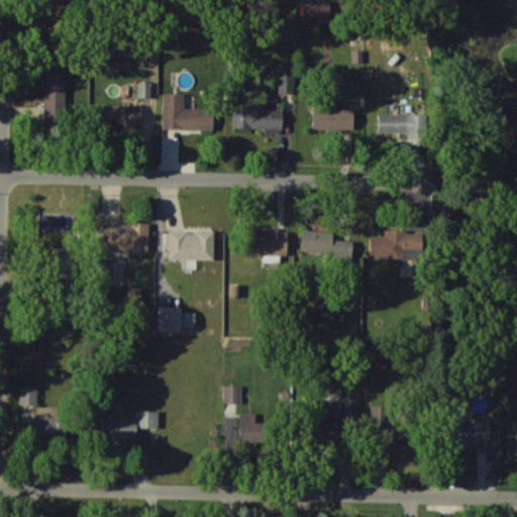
[(308,0),(303,0),(303,18),(330,19),(330,0),(308,0)]
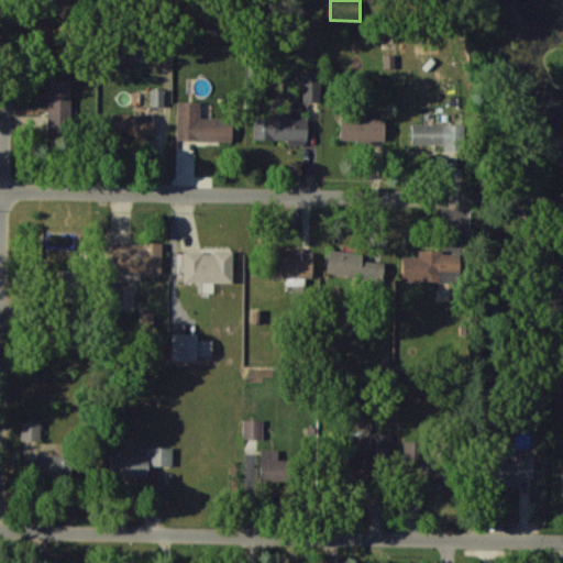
[(125,68),(124,41),(106,42),(107,68),(125,68)]
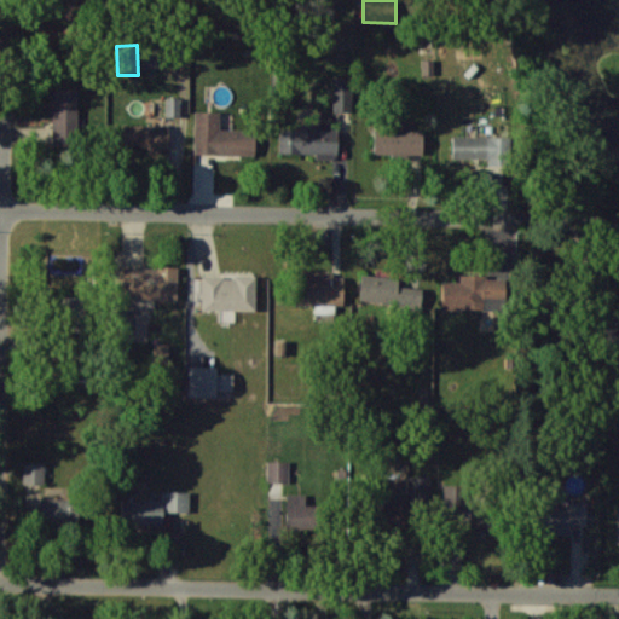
[(333,110),(351,111),(352,76),(334,76),(333,110)]
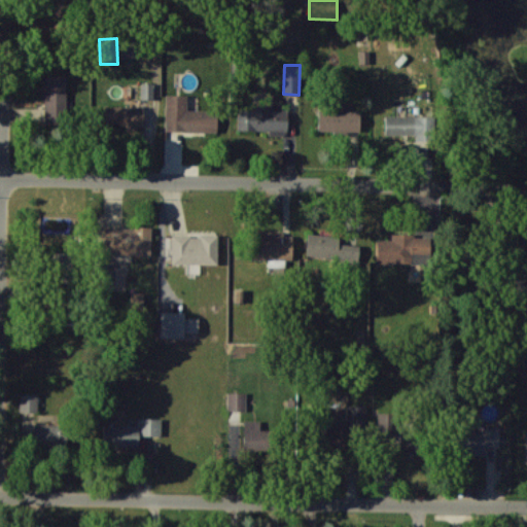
[(66,76),(45,76),(44,112),(66,112),(66,76)]
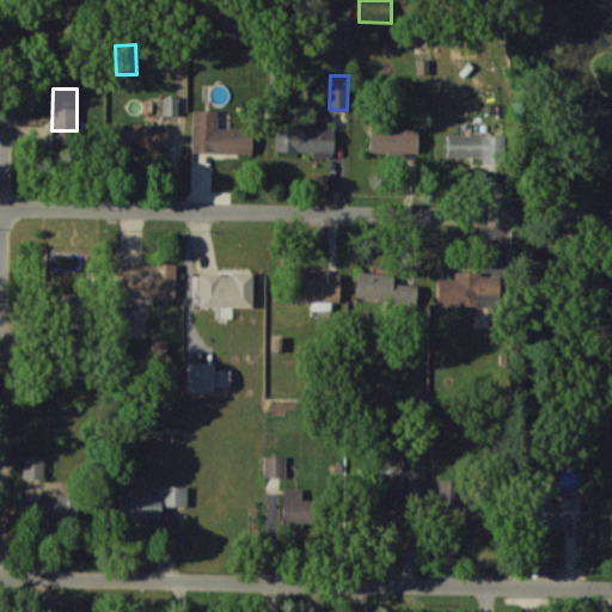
[(164,115),(178,115),(179,97),(164,96),(164,115)]
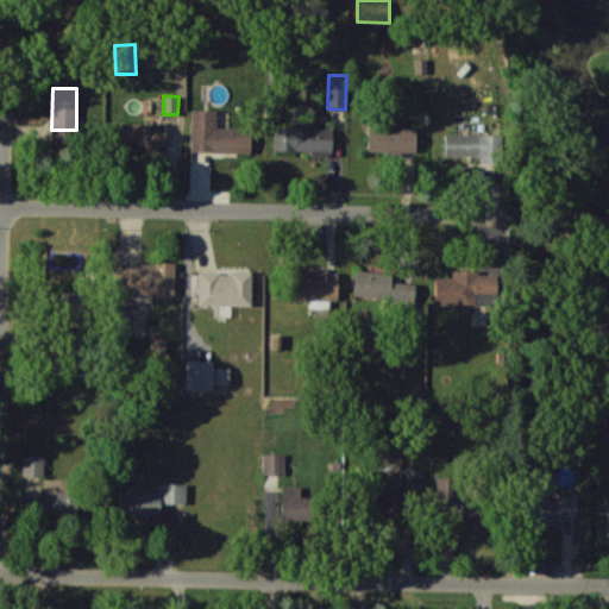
[(190,151),(251,152),(251,129),(215,127),(217,110),(192,110),(190,151)]
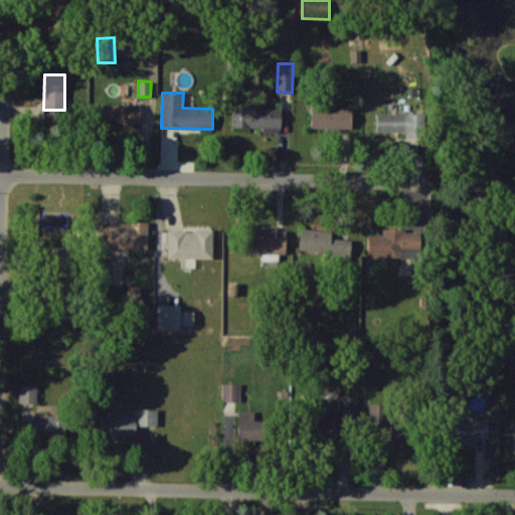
[(141,126),(141,104),(102,104),(102,121),(124,121),(124,126),(141,126)]
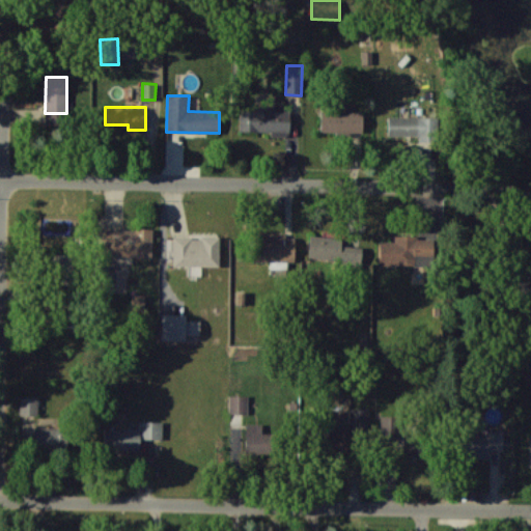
[(240,109),(239,131),(272,132),(272,136),(288,137),(289,110),(276,110),(240,109)]
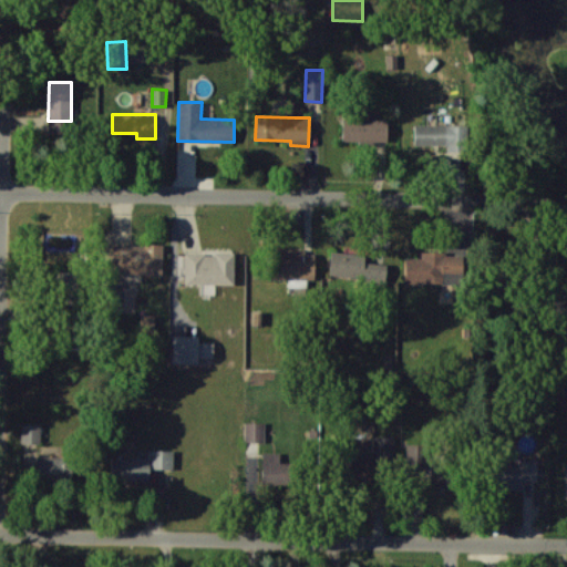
[(342,141),(388,142),(388,120),(342,119),(342,141)]
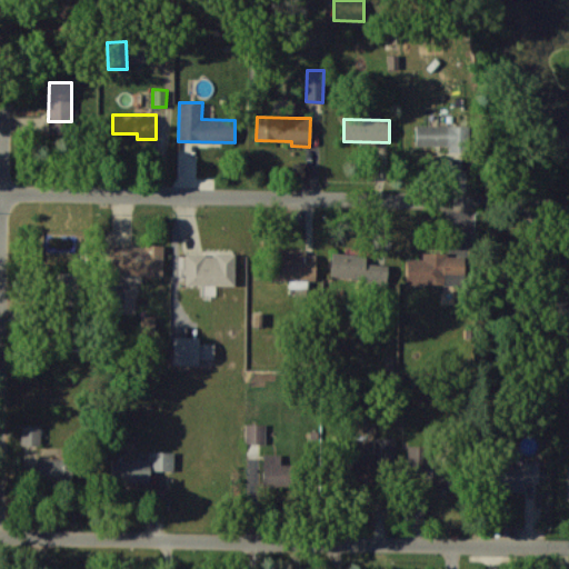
[(163,246),(112,245),(111,273),(162,276),(163,246)]
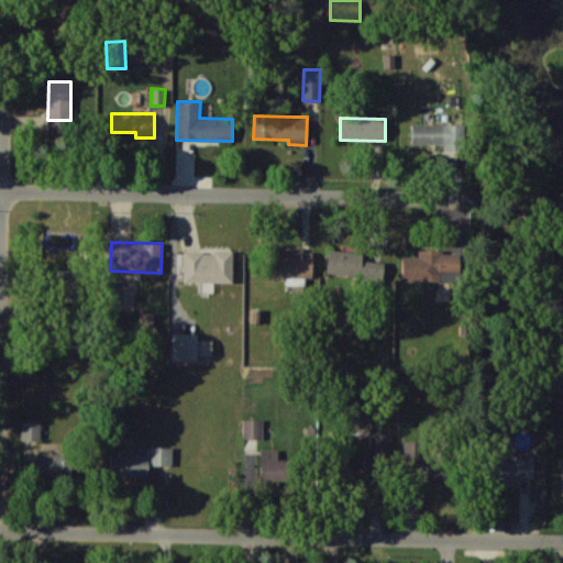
[(311,277),(312,249),(271,247),(271,276),(311,277)]
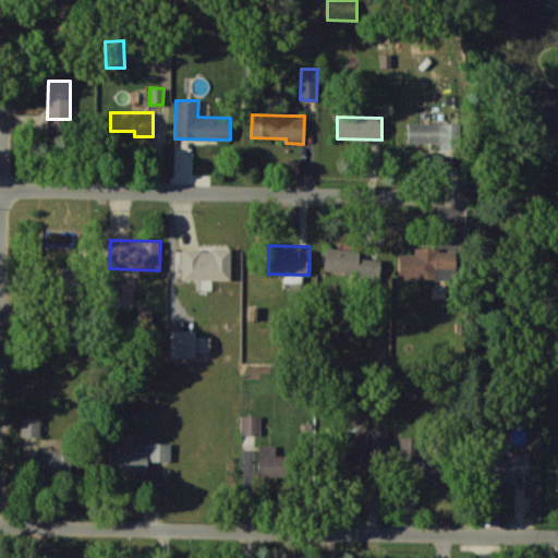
[(378,278),(380,259),(358,257),(359,251),(326,246),(324,270),(378,278)]
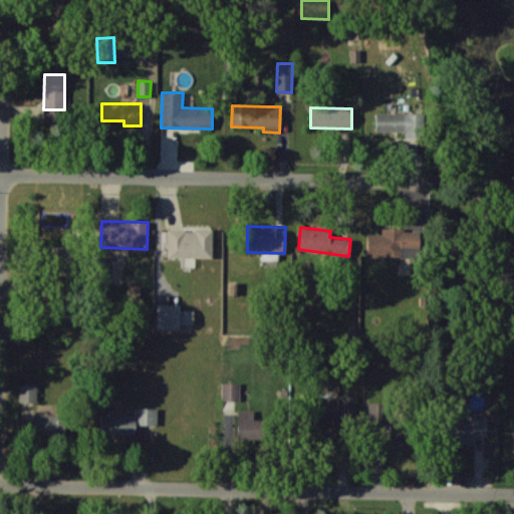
[(212,257),(212,228),(195,228),(195,230),(167,230),(167,257),(182,257),(182,266),(194,266),(194,257),(212,257)]
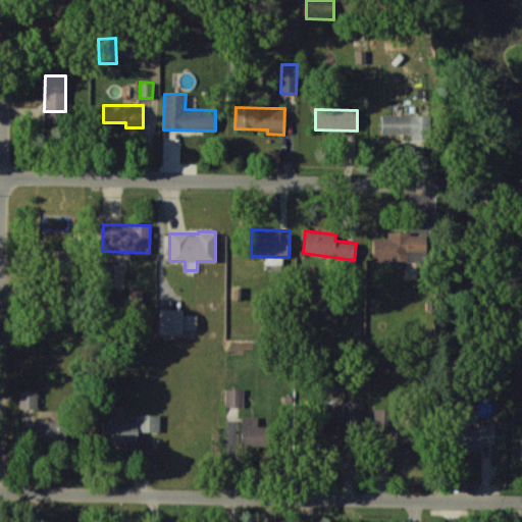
[(143,290),(129,290),(128,306),(142,306),(143,290)]
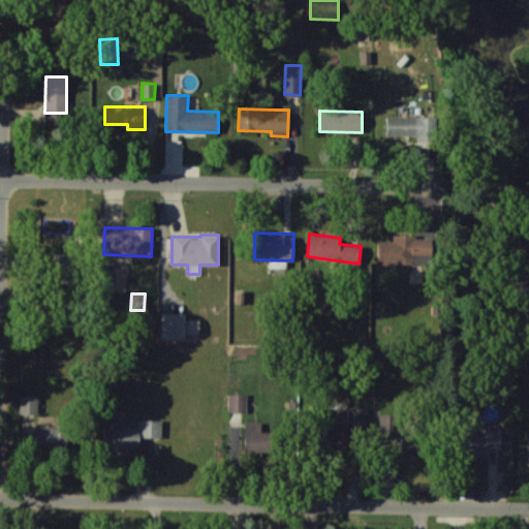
[(198,333),(199,318),(185,318),(185,313),(161,312),(160,339),(185,339),(185,333),(198,333)]
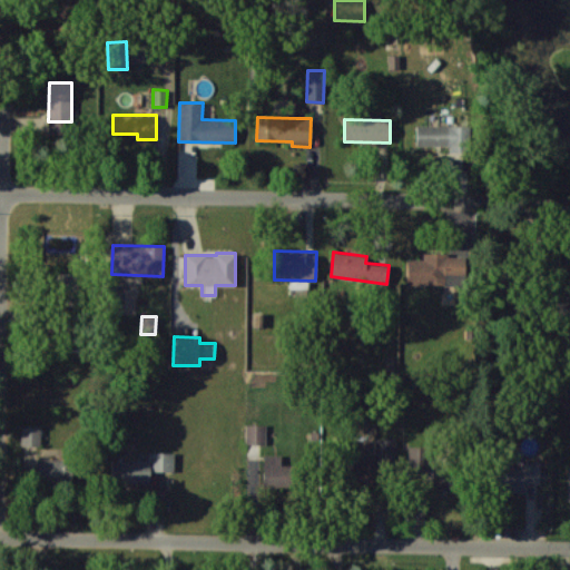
[(266,424),(246,424),(246,443),(266,443),(266,424)]
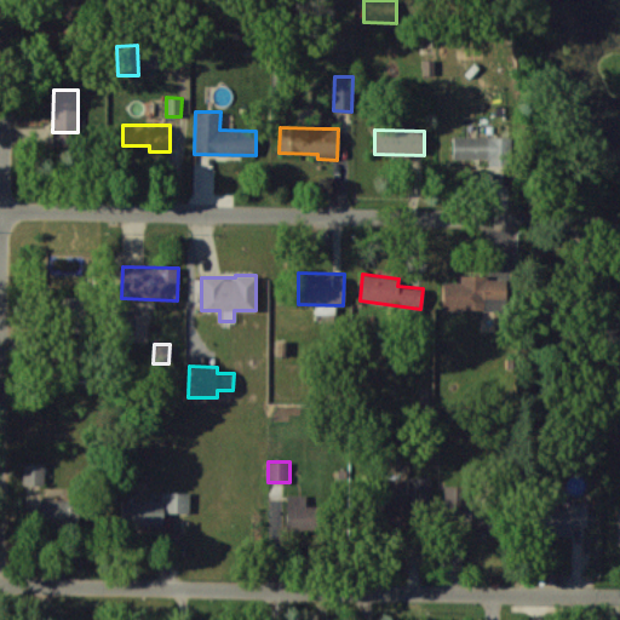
[(23,483),(44,484),(45,463),(23,463),(23,483)]
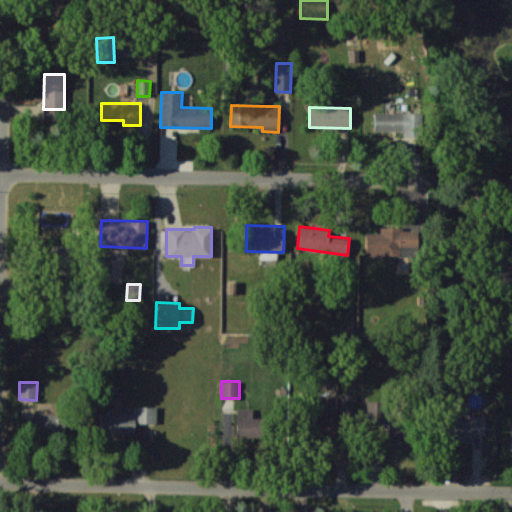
[(355,392),(337,393),(338,414),(356,413),(355,392)]
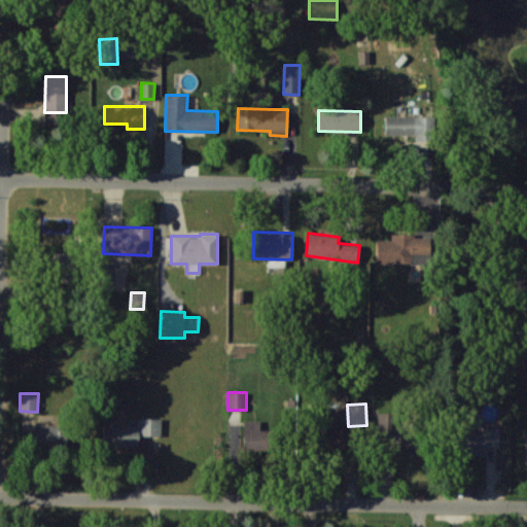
[(398,414),(379,413),(378,442),(398,442),(398,414)]
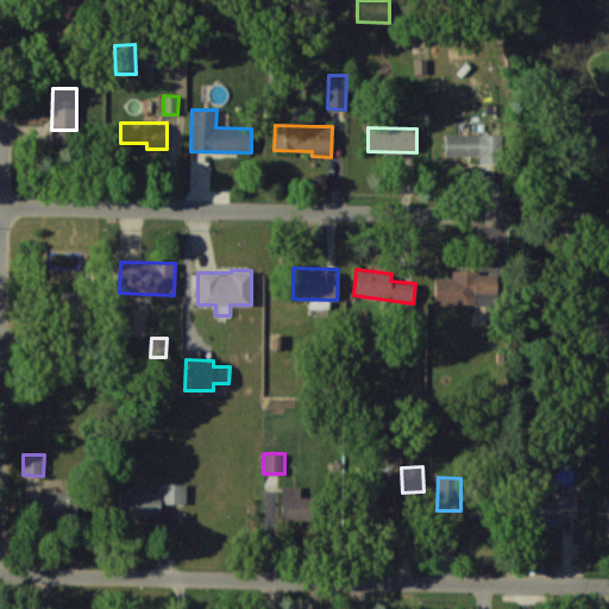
[(120,493),(120,516),(161,516),(161,502),(187,502),(187,483),(159,483),(159,491),(120,493)]
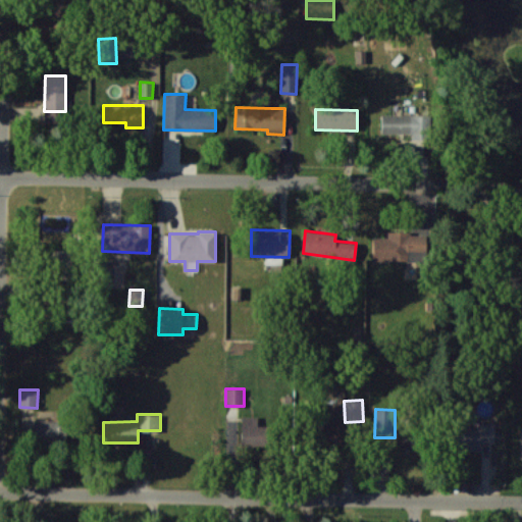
[(260,417),(242,416),(242,445),(260,446),(260,417)]
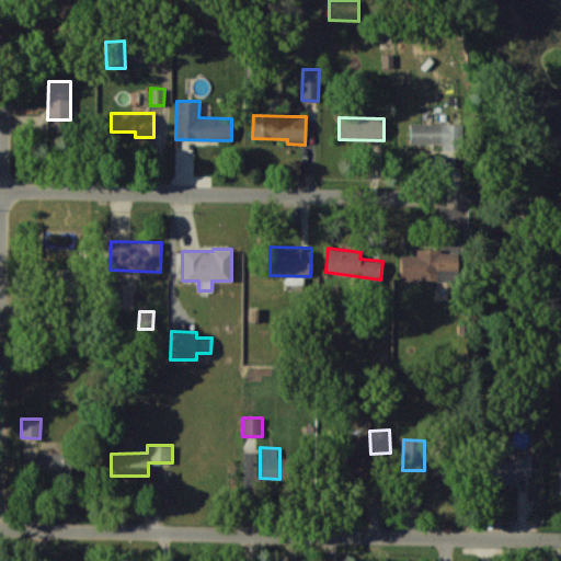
[(38,451),(39,473),(68,472),(67,450),(38,451)]
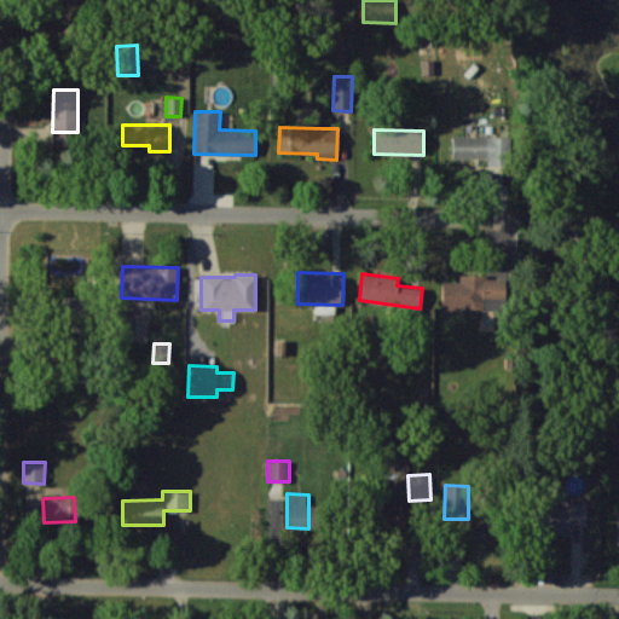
[(573,533),(573,524),(586,524),(586,502),(570,501),(568,507),(528,505),(527,532),(573,533)]
